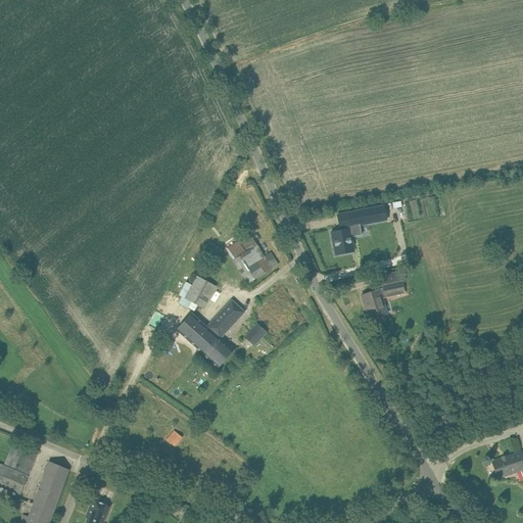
[(360,225),(369,223),(386,220),(384,206),(366,209),(357,211),(360,225)]
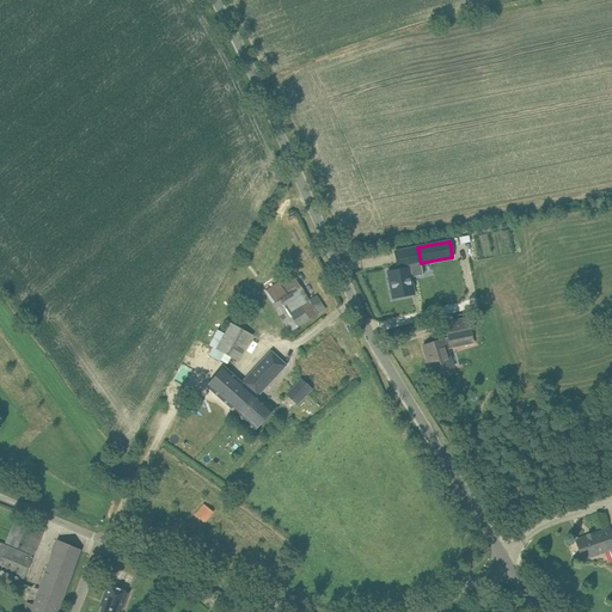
[(252,248),(245,257),(256,264),(262,255),(252,248)]
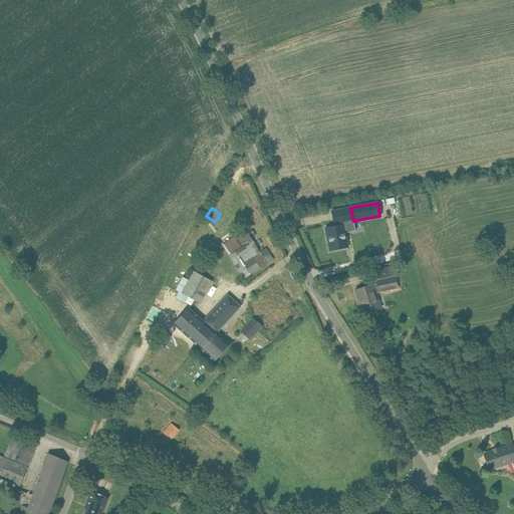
[(355,231),(353,221),(350,208),(331,212),(333,225),(334,225),(334,226),(325,228),(329,249),(329,251),(347,247),(344,233),(355,231)]
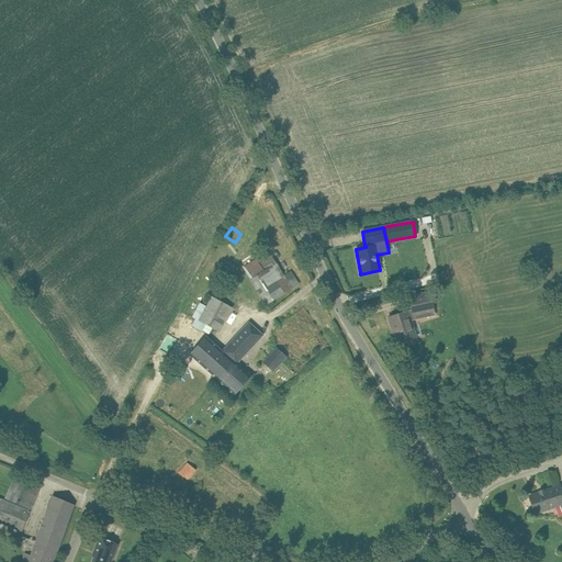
[(283,276),(267,250),(243,268),(267,305),(298,283),(290,271),(283,276)]
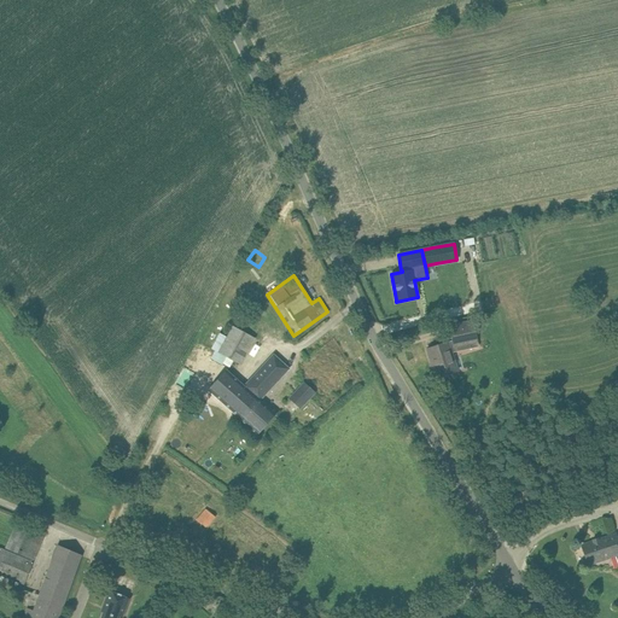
[(237,319),(227,337),(220,333),(210,349),(215,350),(210,359),(228,368),(233,361),(240,365),(255,338),(248,334),(252,327),(237,319)]
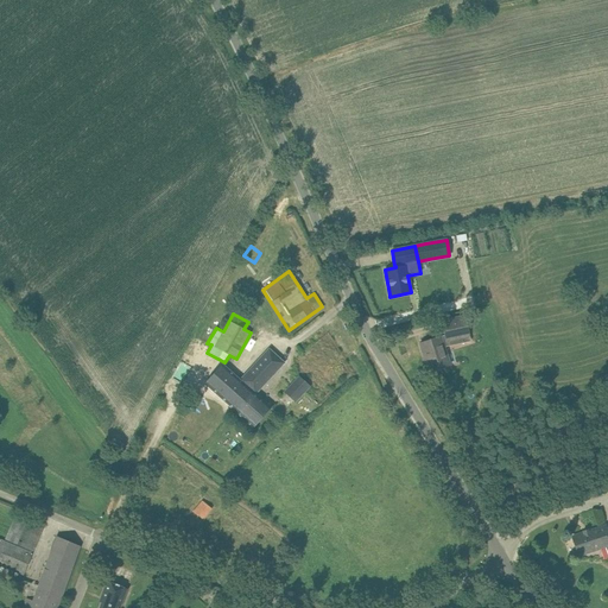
[(464,316),(442,321),(444,336),(468,330),(464,316)]
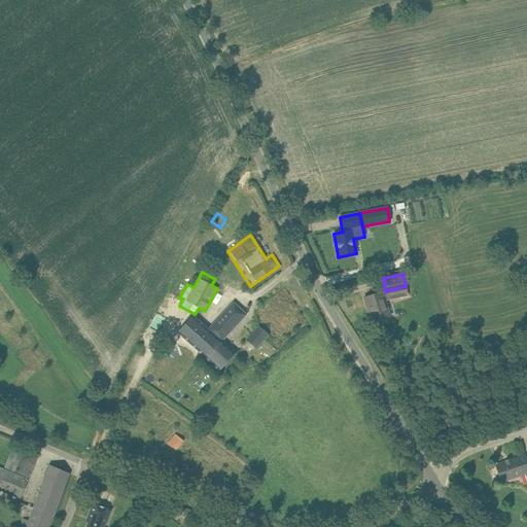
[(370,307),(374,321),(389,316),(385,302),(381,291),(363,297),(367,308),(370,307)]
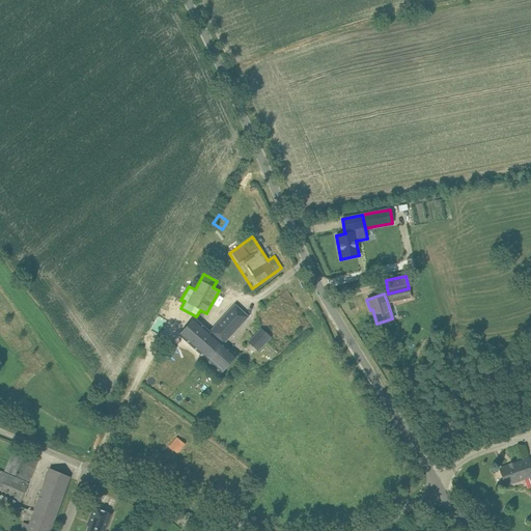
[(194,318),(178,335),(221,373),(236,356),(223,344),(248,316),(234,305),(210,332),(194,318)]
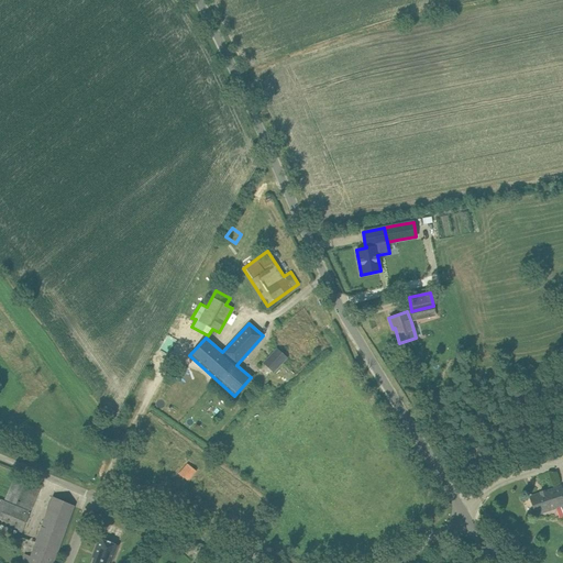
[(263,364),(273,373),(286,357),(276,349),(263,364)]
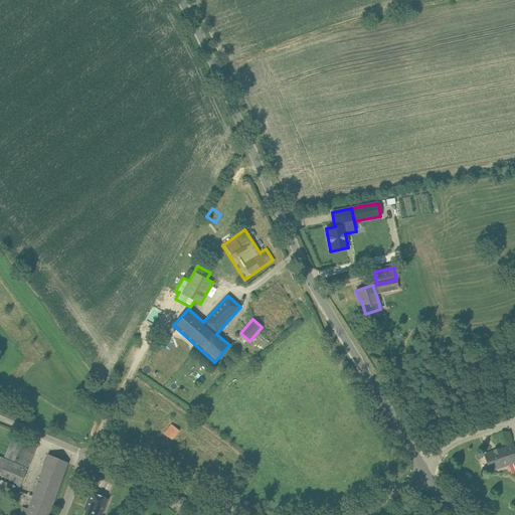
[(123,343),(127,335),(109,326),(105,334),(123,343)]
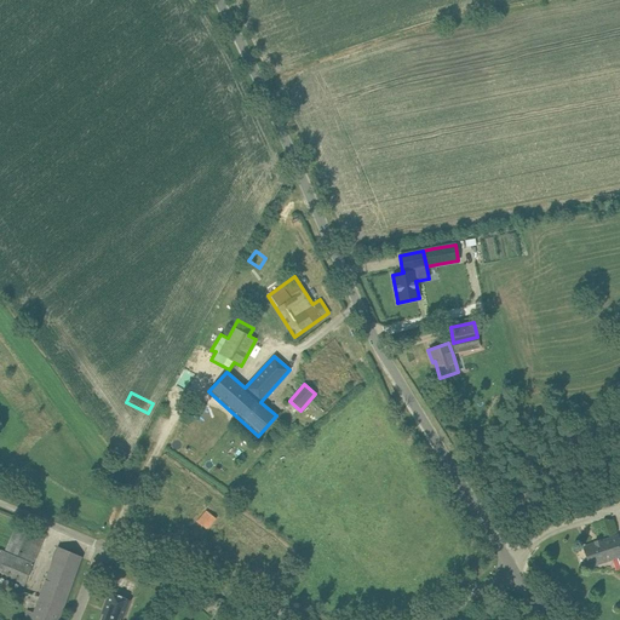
[(216,518),(206,510),(196,521),(206,529),(216,518)]
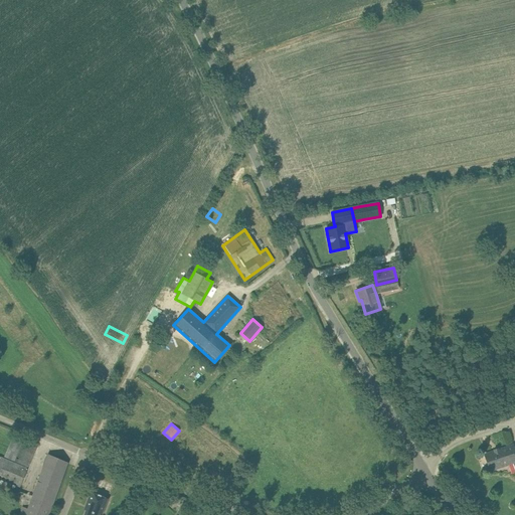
[(514,452),(513,446),(485,455),(490,470),(514,462),(514,452)]
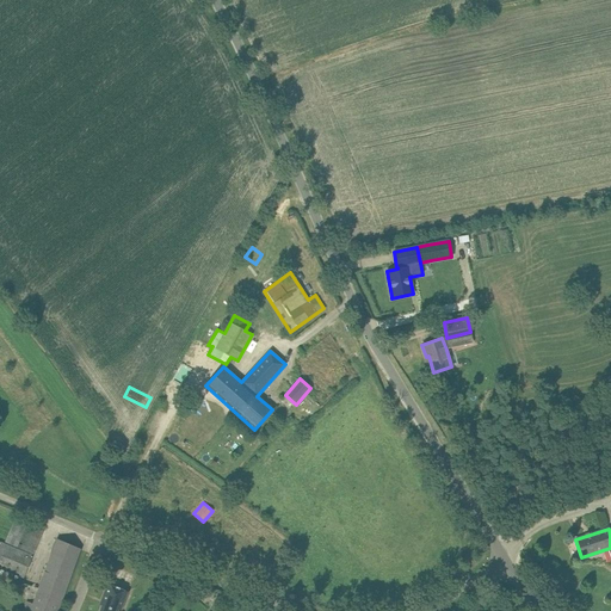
[(26,603),(23,610),(57,610),(80,549),(56,539),(34,605),(26,603)]
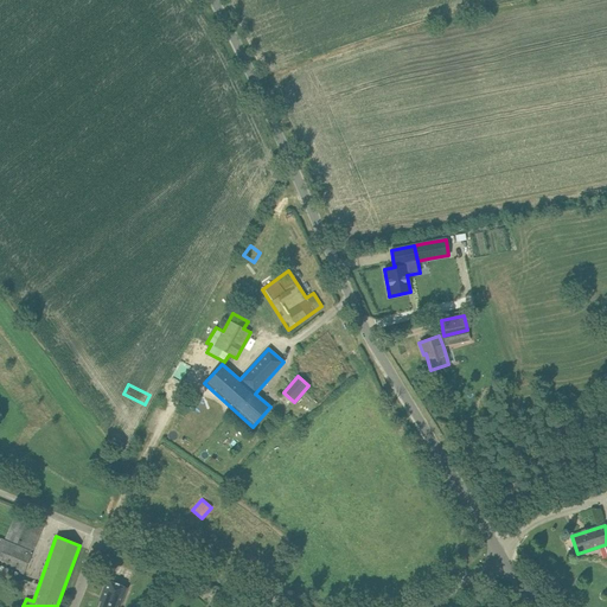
[(0,563),(23,574),(32,553),(0,538),(0,563)]
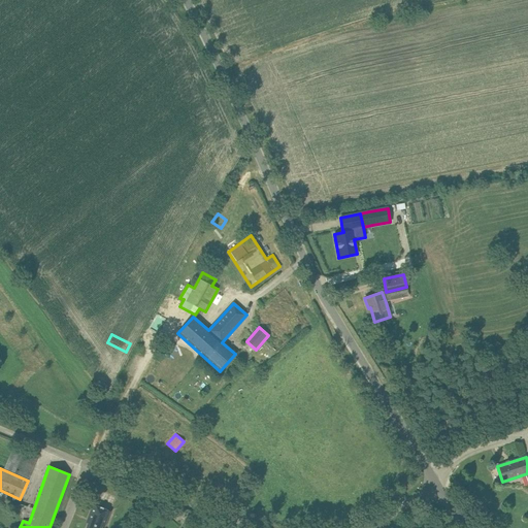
[(86,527),(101,527),(102,527),(104,527),(108,518),(106,517),(108,512),(110,513),(110,512),(93,504),(88,518),(90,519),(86,527)]
